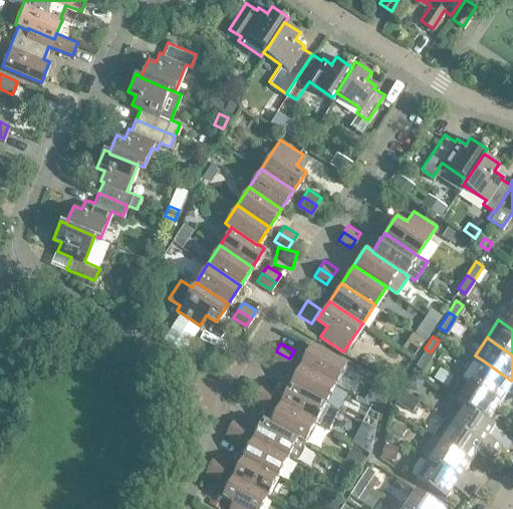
[(310,343),(300,363),(334,383),(345,362),(310,343)]
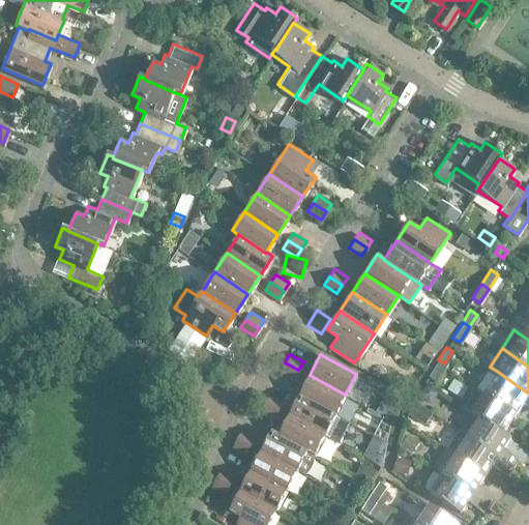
[(444,363),(438,359),(429,373),(435,377),(444,363)]
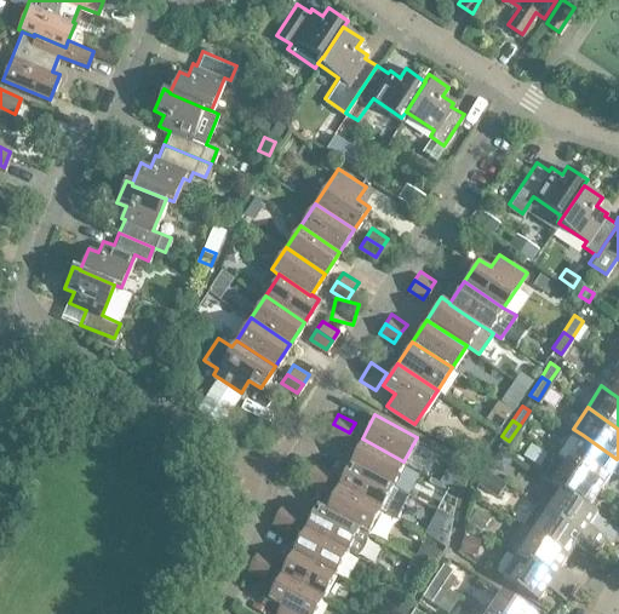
[(333,424),(328,434),(344,442),(349,432),(333,424)]
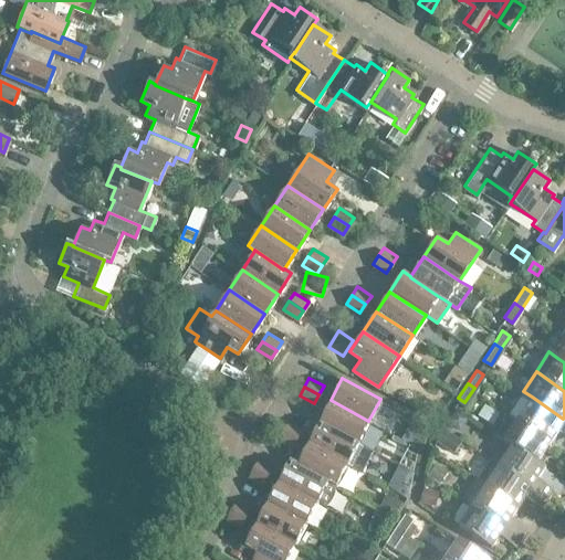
[(550,440),(563,419),(532,397),(518,418),(550,440)]
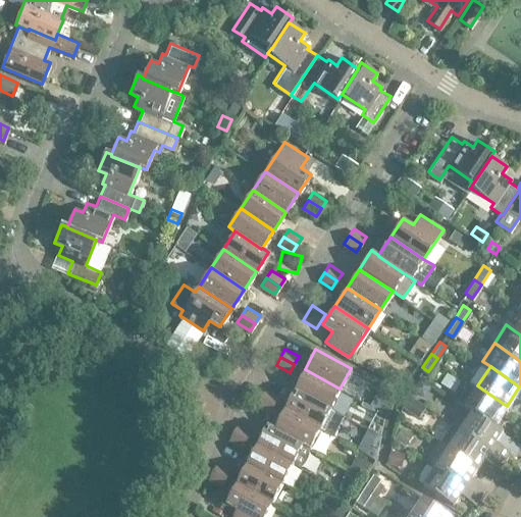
[(340,389),(305,369),(295,389),(330,407),(340,389)]
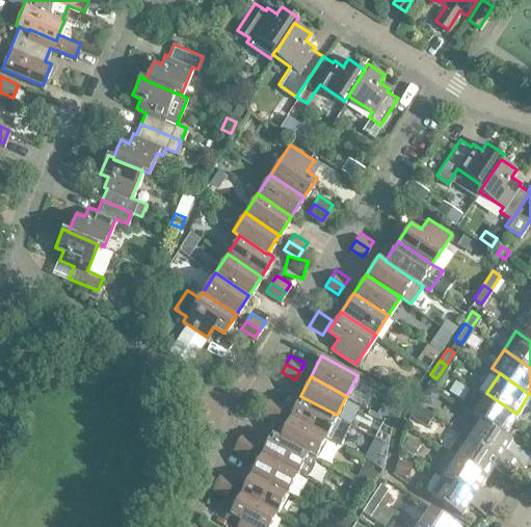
[(427,385),(420,396),(427,400),(433,399),(437,392),(427,385)]
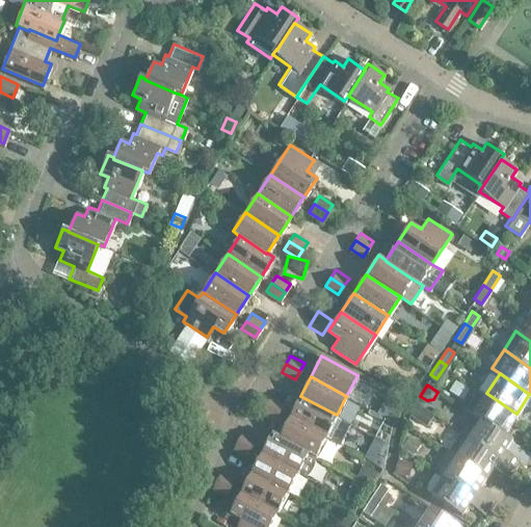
[(478,387),(465,407),(480,418),(481,417),(505,431),(516,414),(486,393),(478,387)]
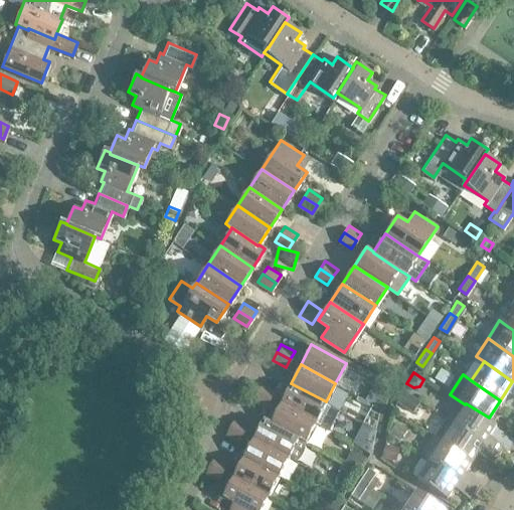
[(270,398),(274,389),(261,382),(255,391),(270,398)]
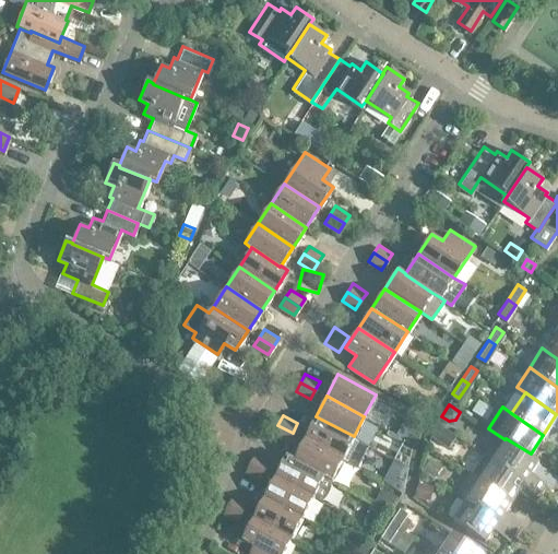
[(367,444),(354,436),(316,416),(305,437),(342,458),(356,464),(367,444)]
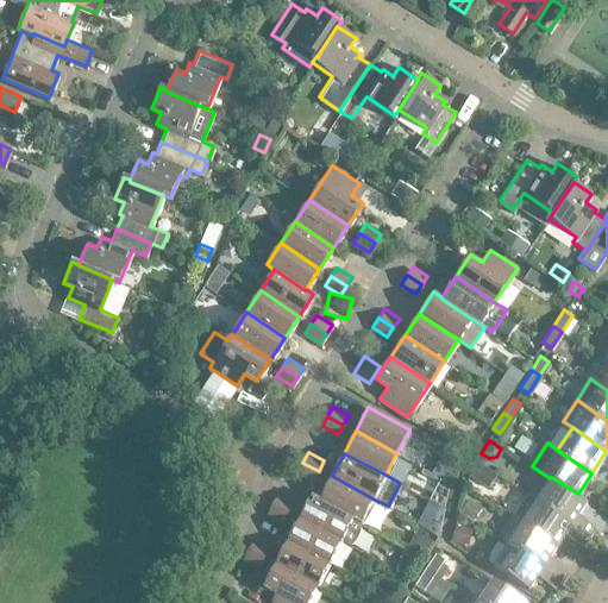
[(480,460),(472,472),(490,484),(497,472),(480,460)]
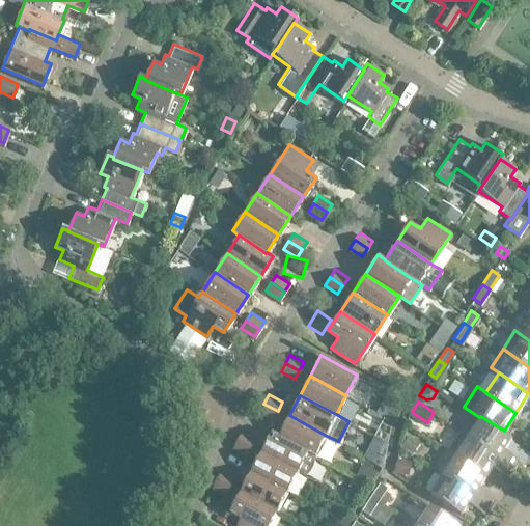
[(263,404),(259,411),(274,418),(278,411),(263,404)]
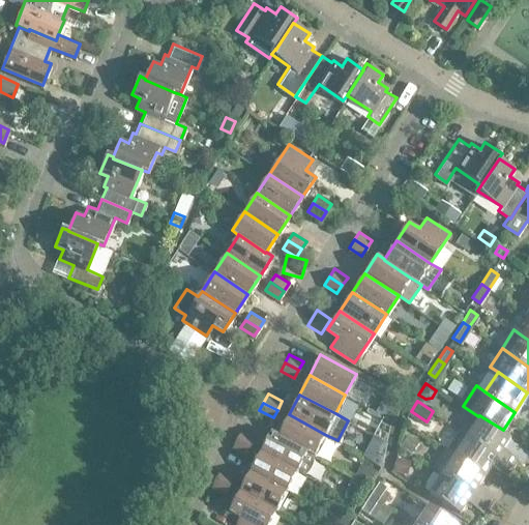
[(314,454),(324,434),(289,414),(278,434),(278,435),(314,454)]
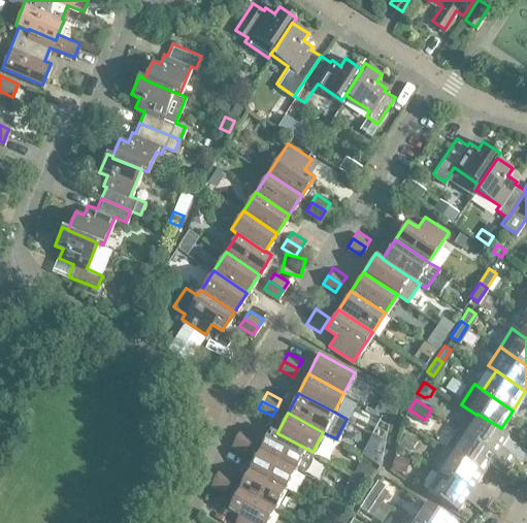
[(501,428),(478,414),(476,415),(465,432),(511,462),(516,455),(500,445),(507,433),(500,428),(501,428)]
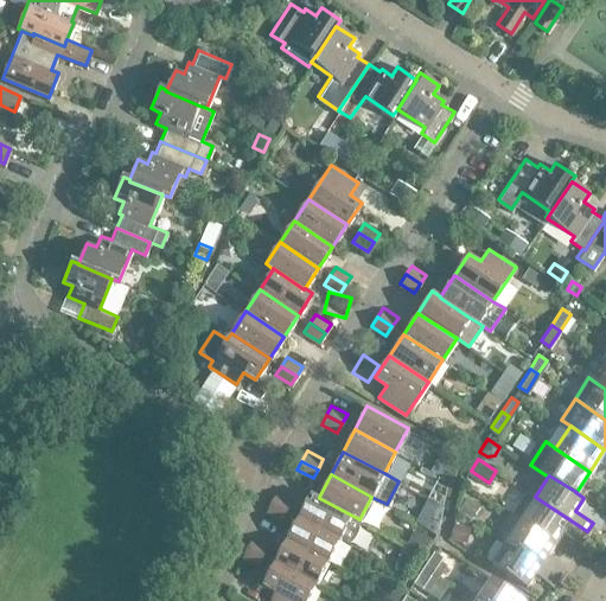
[(286,509),(291,499),(275,491),(270,500),(286,509)]
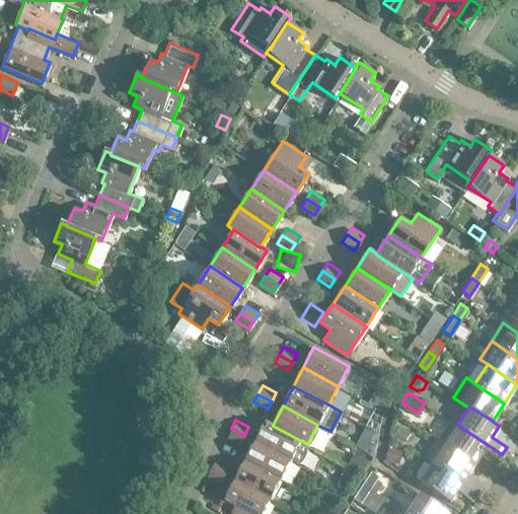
[(449,420),(438,438),(445,443),(474,462),(482,453),(496,462),(502,454),(457,425),(449,420)]
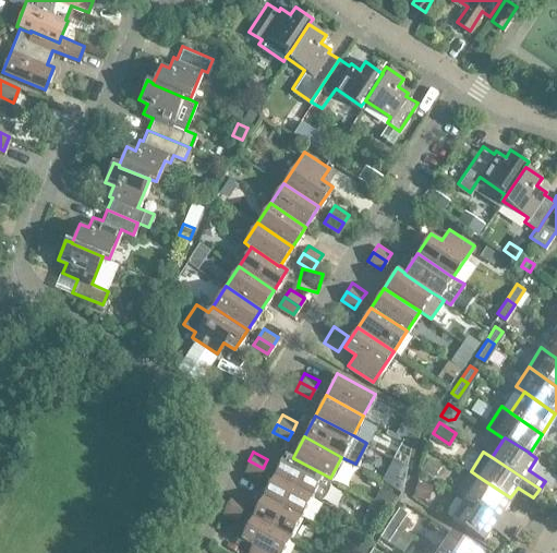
[(286,453),(275,475),(312,494),(319,499),(330,478),(293,458),(293,457),(286,453)]
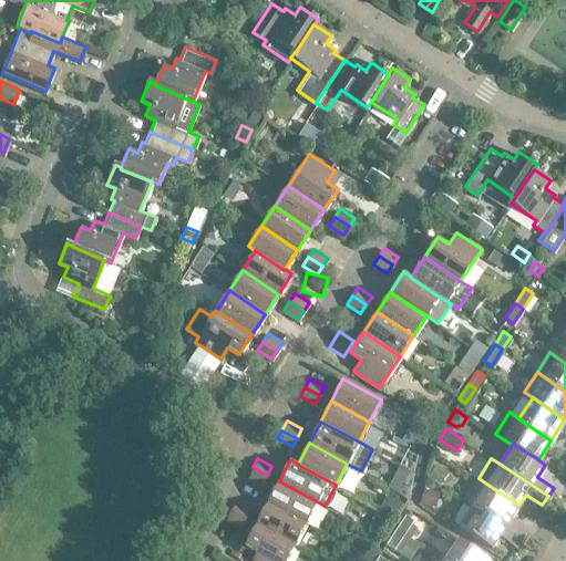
[(253,467),(248,476),(263,484),(267,475),(253,467)]
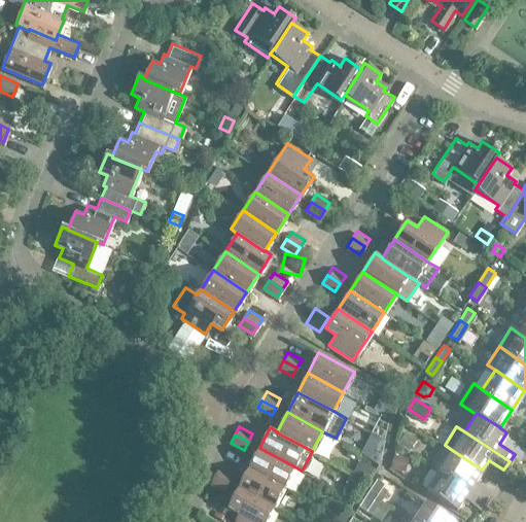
[(248,467),(284,486),(294,466),(259,448),(248,467)]
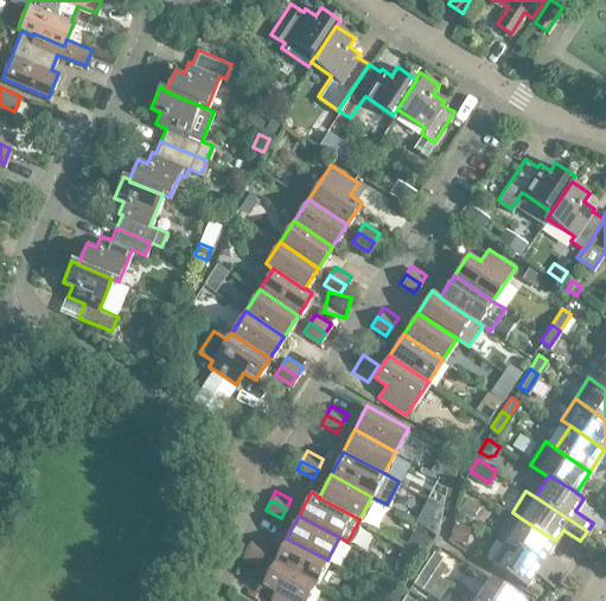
[(547,554),(555,541),(521,518),(506,539),(559,575),(565,566),(547,554)]
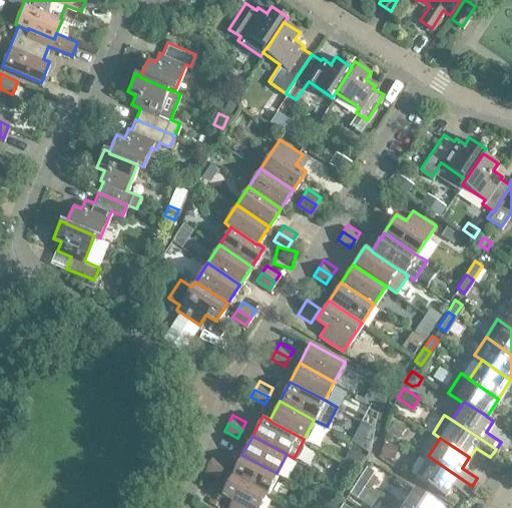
[(384,442),(380,453),(392,457),(395,445),(384,442)]
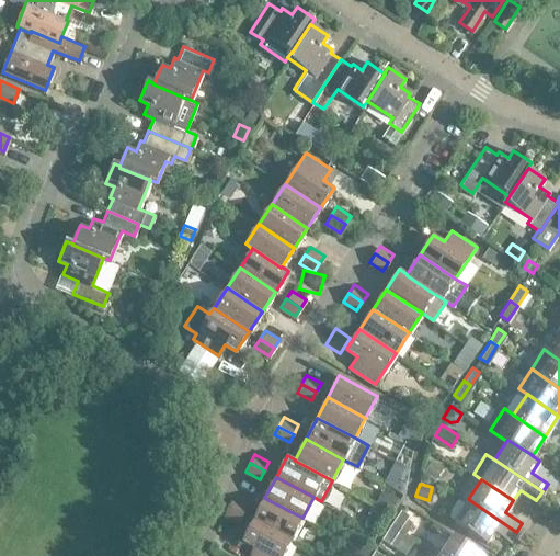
[(383,489),(375,503),(390,511),(397,497),(383,489)]
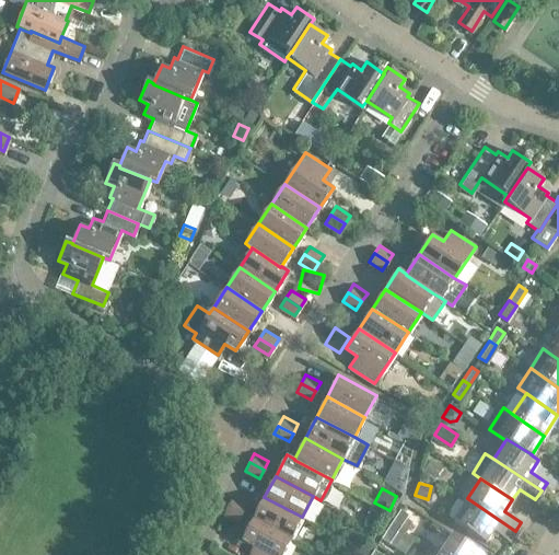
[(246,504),(232,496),(228,505),(242,512),(246,504)]
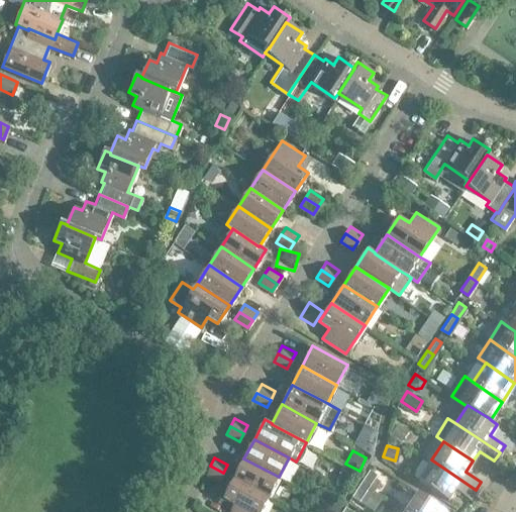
[(233,478),(269,496),(279,477),(243,458),(233,478)]
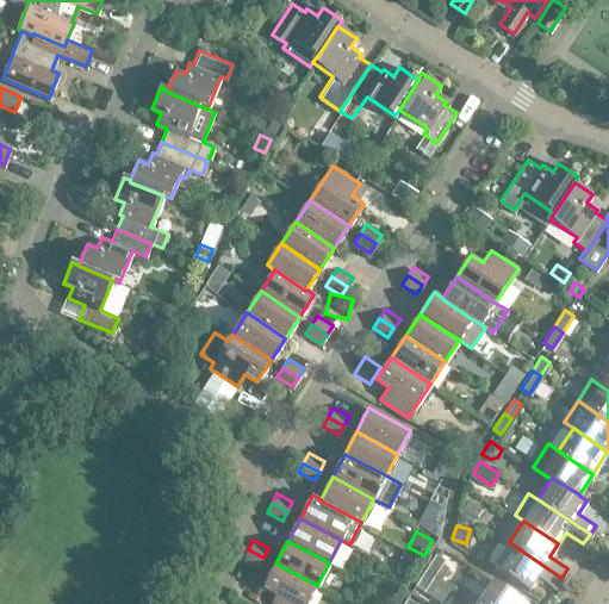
[(554,587),(561,578),(509,542),(493,565),(528,589),(538,576),(554,587)]
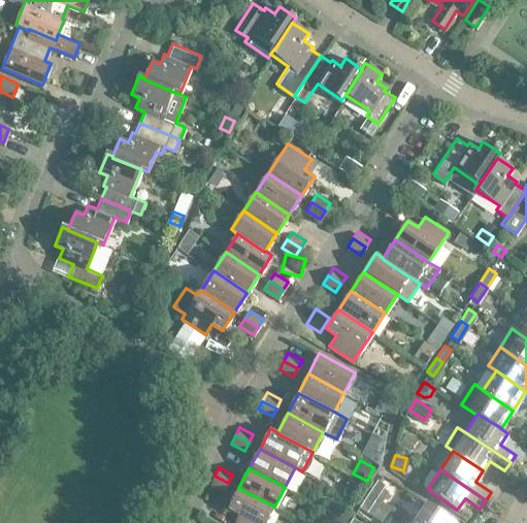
[(209,484),(224,491),(228,483),(215,476),(209,484)]
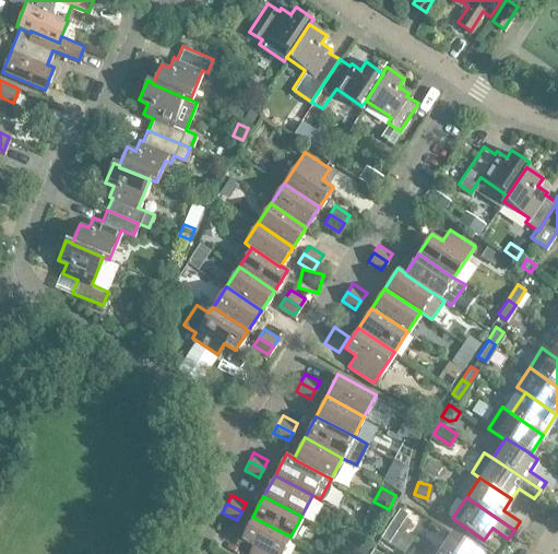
[(400,506),(390,520),(398,526),(407,511),(400,506)]
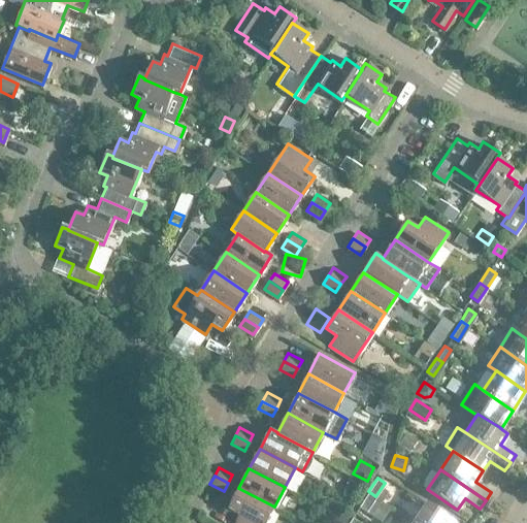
[(265,522),(274,507),(238,488),(228,509),(238,514),(233,522),(265,522)]
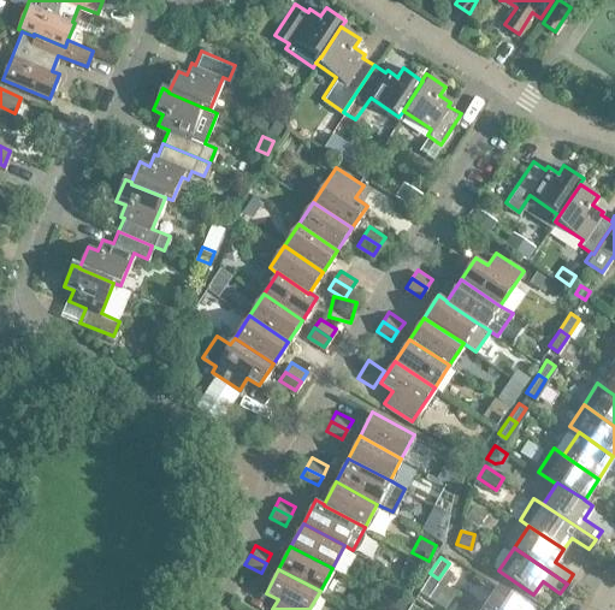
[(430,573),(419,588),(427,594),(438,579),(430,573)]
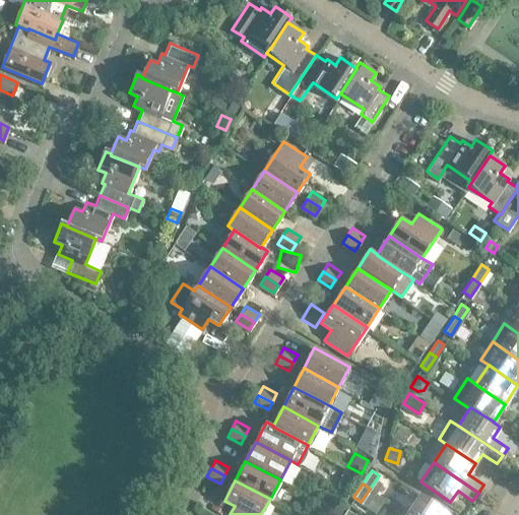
[(410,514),(450,514),(420,495),(408,514),(410,514)]
